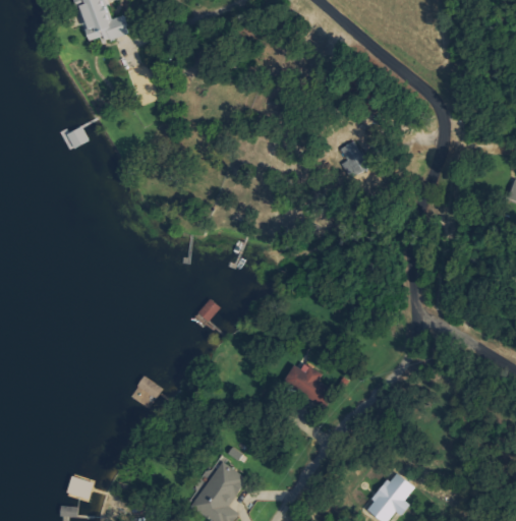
[(80,0),(91,40),(103,37),(104,41),(127,35),(123,15),(110,18),(105,0),(80,0)]
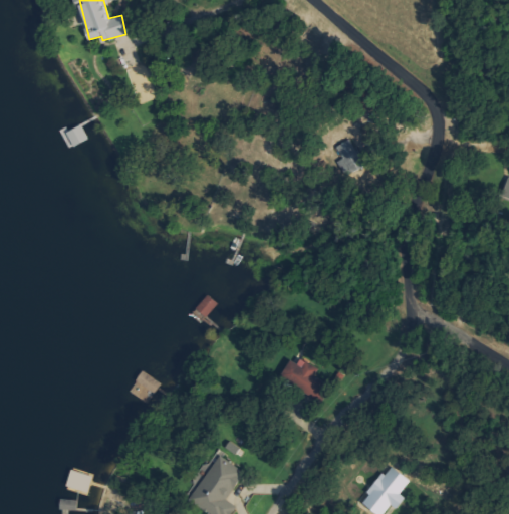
[(347,175),(364,165),(349,139),(331,150),(347,175)]
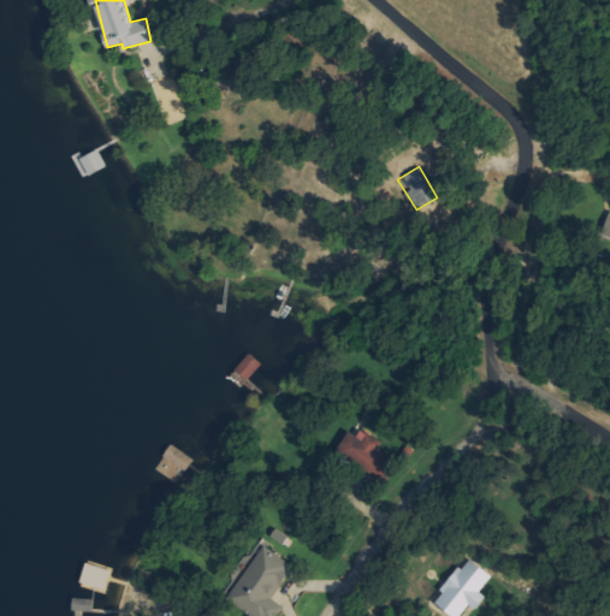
[(609,213),(608,212),(599,236),(609,238),(609,213)]
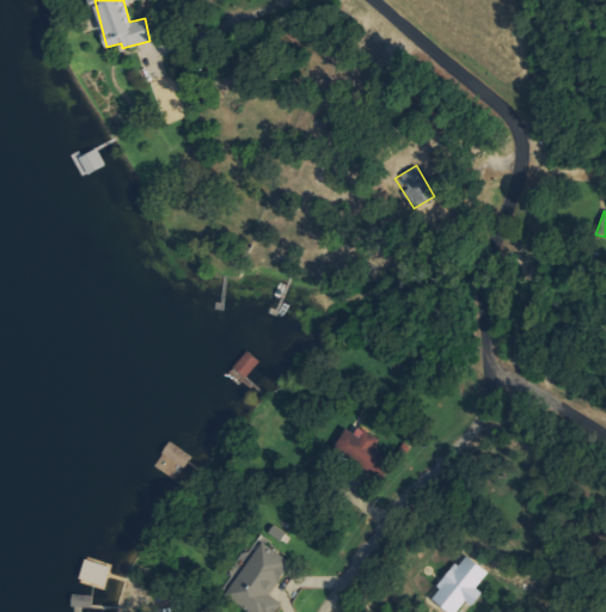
[(377,436),(343,426),(335,452),(380,467),(385,454),(372,450),(377,436)]
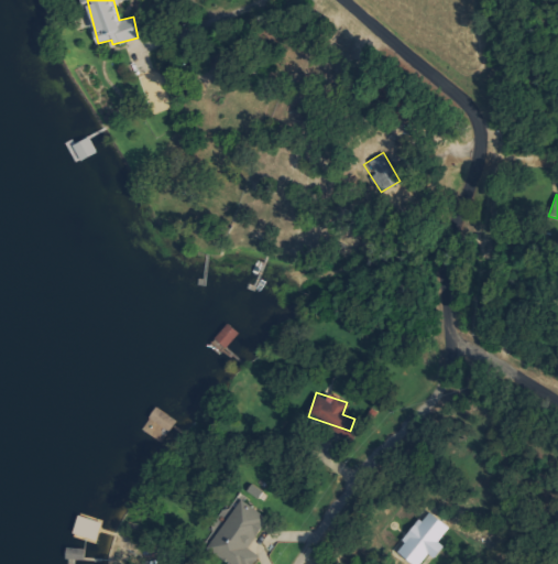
[(239,496),(266,516),(247,548),(259,557),(253,563),(219,563),(200,551),(239,496)]
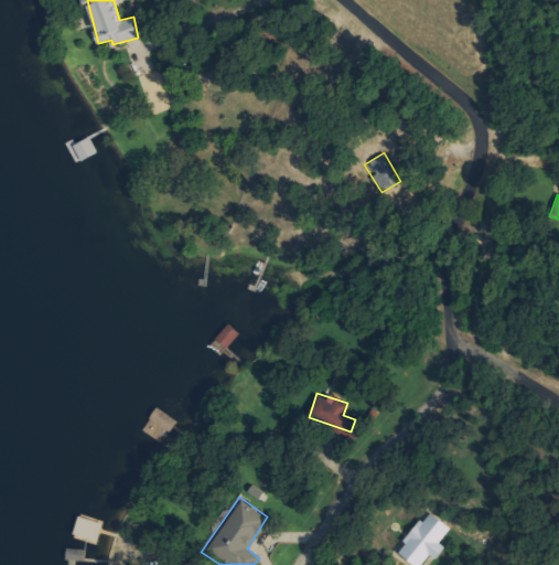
[(409,526),(429,509),(453,530),(441,545),(447,551),(436,562),(427,558),(422,564),(409,564),(397,555),(406,544),(401,539),(409,526)]
